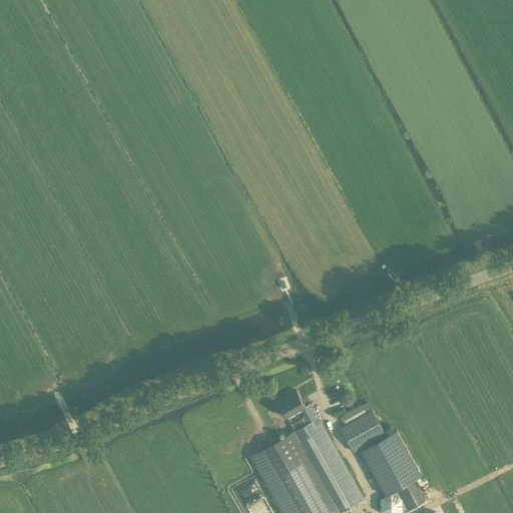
[(306,406),(297,389),(290,394),(291,396),(280,402),(288,416),(302,408),(306,406)]
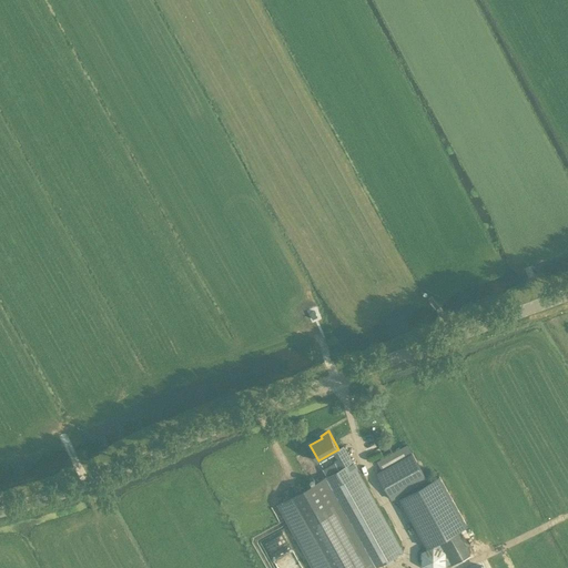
[(340,467),(324,477),(375,567),(403,551),(344,446),(338,449),(334,452),(338,458),(335,460),(340,467)]
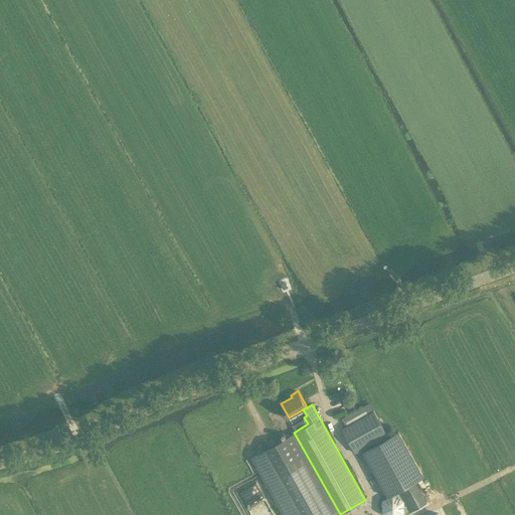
[(374,410),(341,428),(355,453),(387,435),(374,410)]
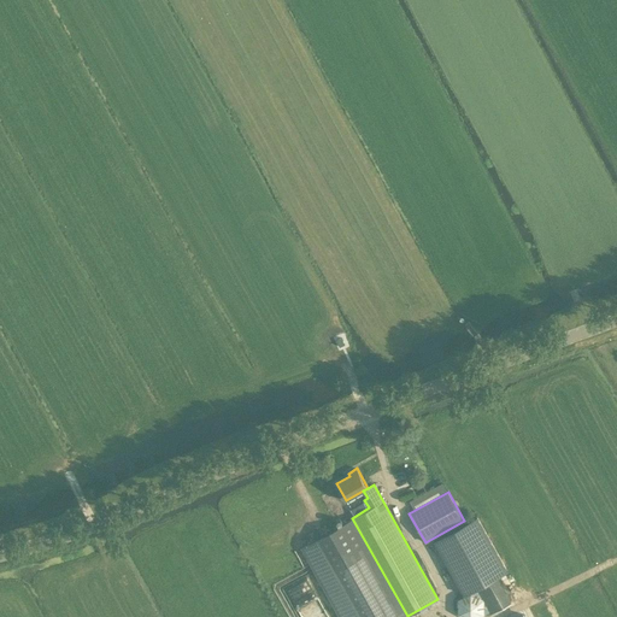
[(434,541),(464,595),(470,592),(507,570),(477,516),(434,541)]
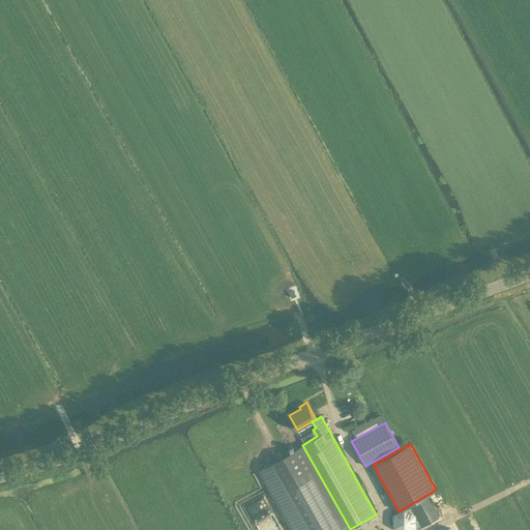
[(302,445),(261,469),(294,529),(348,529),(350,529),(302,445)]
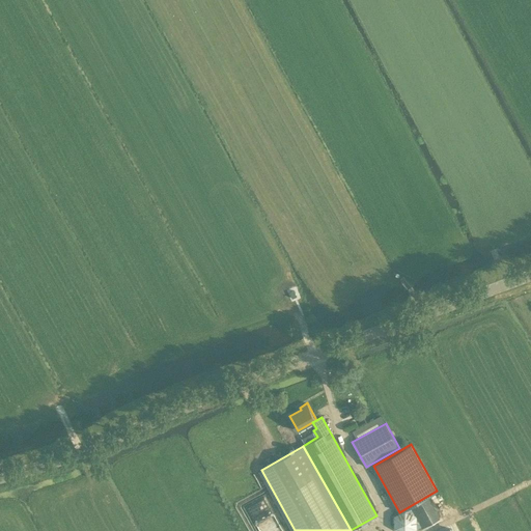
[(399,512),(394,515),(394,528),(398,530),(412,530),(416,529),(416,515),(404,509),(399,512)]
